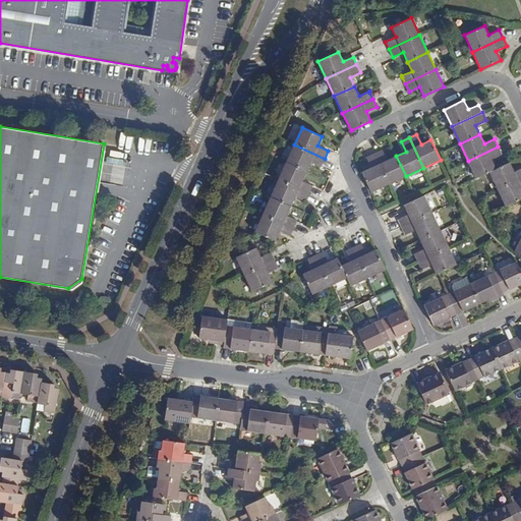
[(286,163),(306,171),(310,162),(321,167),(325,159),(294,145),(286,163)]
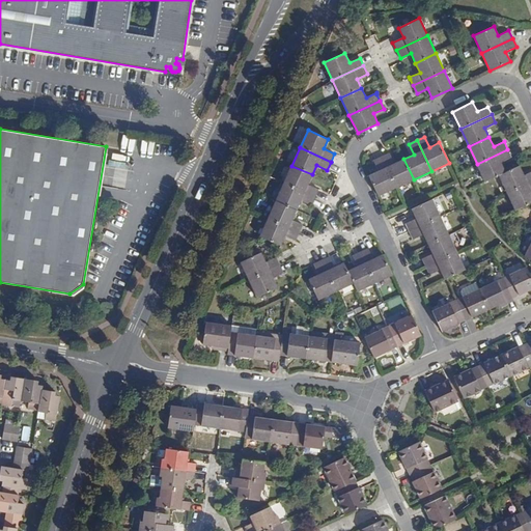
[(485,182),(499,175),(505,172),(501,163),(511,158),(507,149),(477,164),(485,182)]
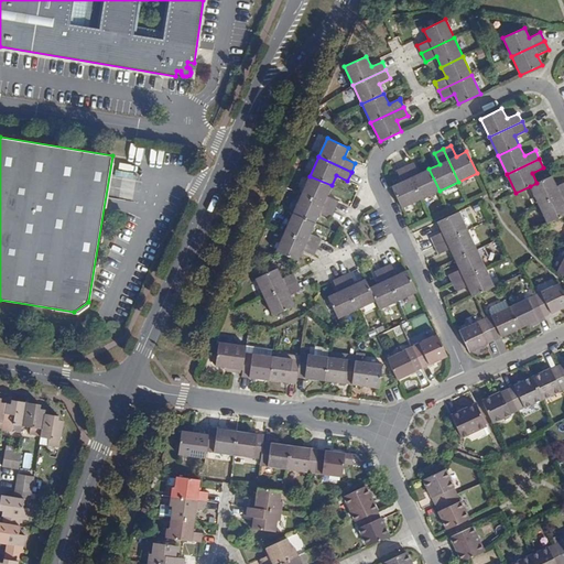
[(405,166),(421,199),(440,191),(429,169),(419,174),(413,162),(405,166)]
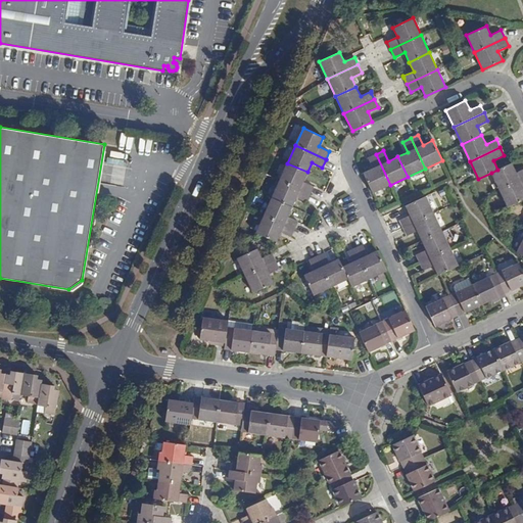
[(363,173),(373,193),(390,185),(376,154),(368,158),(373,169),(363,173)]
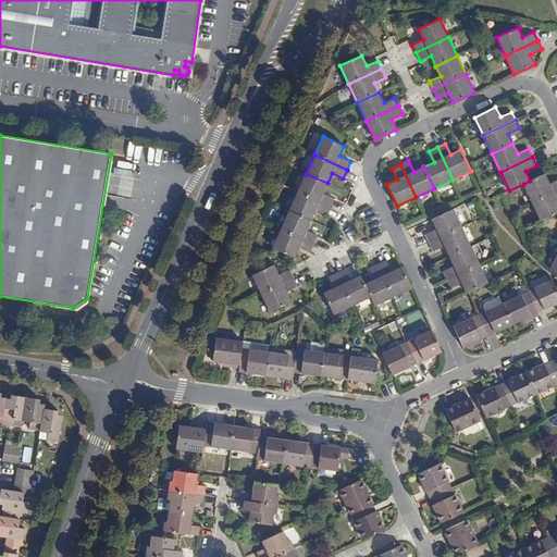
[(297,193),(331,207),(334,198),(323,194),(327,183),(306,174),(297,193)]
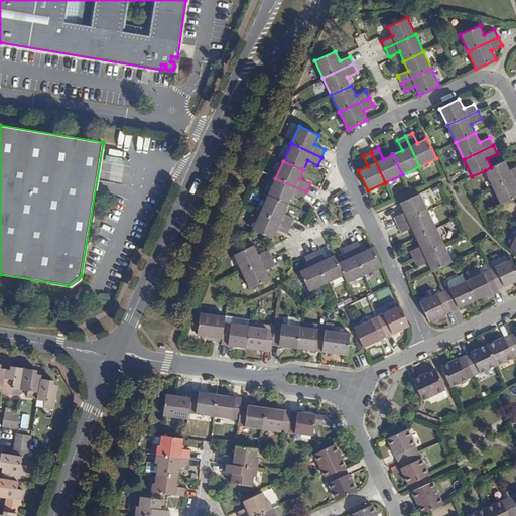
[(493,187),(515,176),(515,166),(509,170),(505,161),(491,167),(485,170),(493,187)]
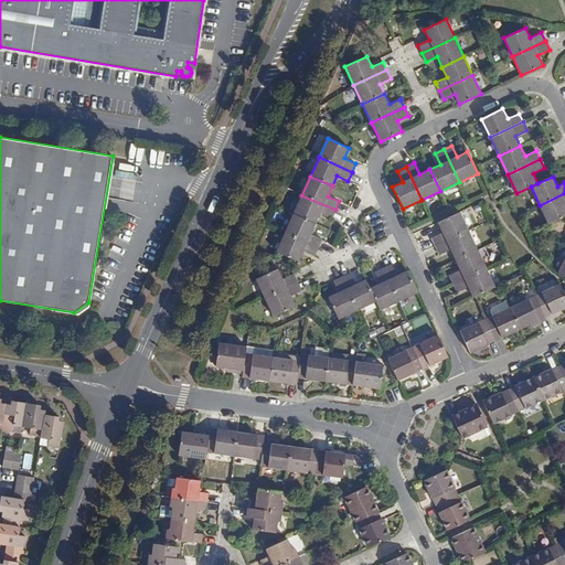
[(548,224),(564,215),(564,193),(540,205),(548,224)]
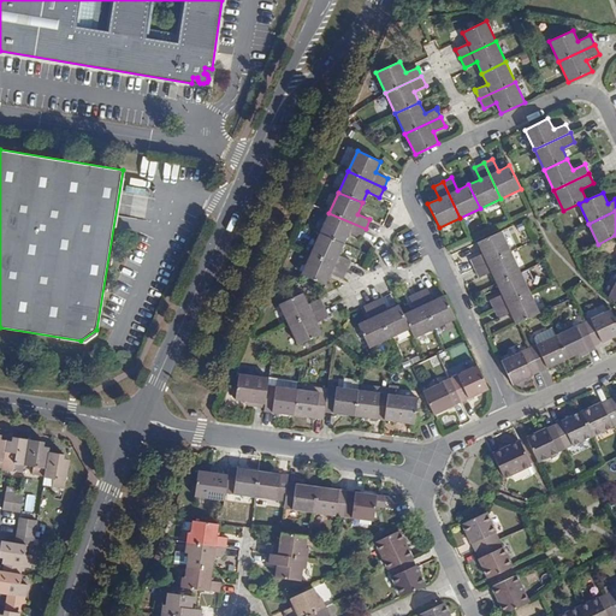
[(320,234),(344,244),(349,232),(361,238),(366,229),(329,213),(320,234)]
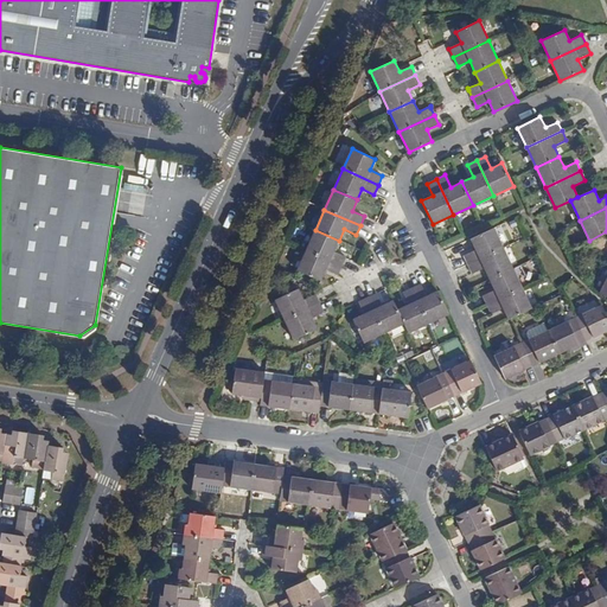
[(464,256),(468,264),(504,248),(494,228),(471,240),(475,250),(464,256)]
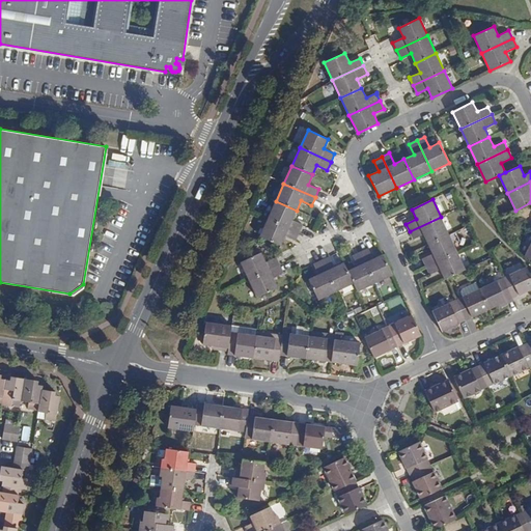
[(276,201),(268,219),(299,232),(302,226),(303,225),(291,220),(297,211),(276,201)]
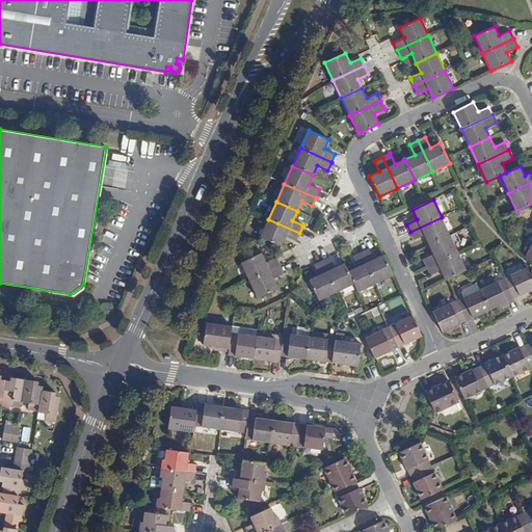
[(424,235),(429,245),(450,235),(442,217),(410,232),(414,240),(424,235)]
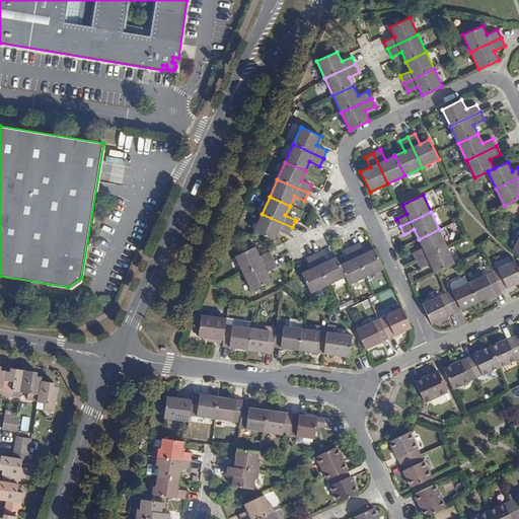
[(292,227),(262,214),(253,231),(274,240),(279,231),(289,235),(292,227)]
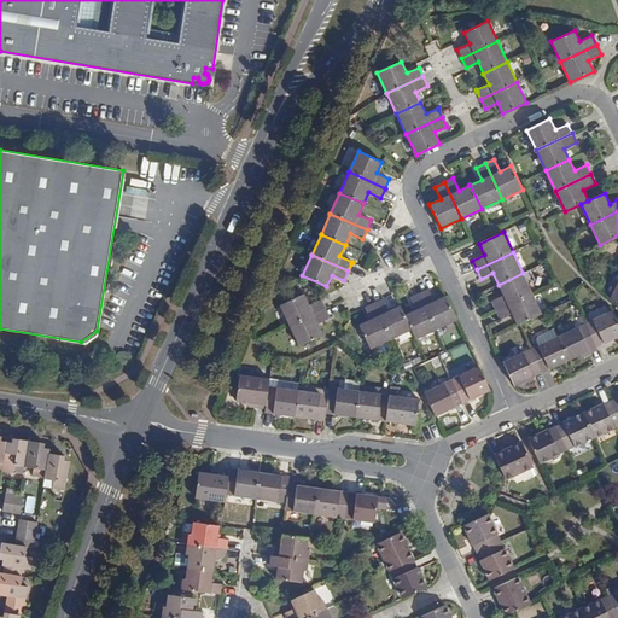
[(491,301),(496,310),(532,293),(523,273),(499,285),(503,295),(491,301)]
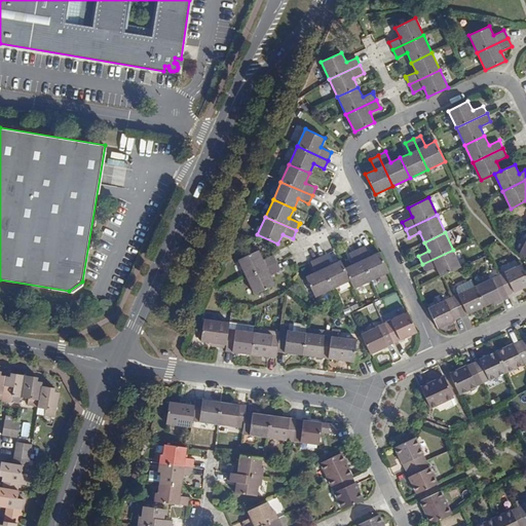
[(371,280),(388,272),(379,252),(370,256),(365,246),(357,250),(371,280)]
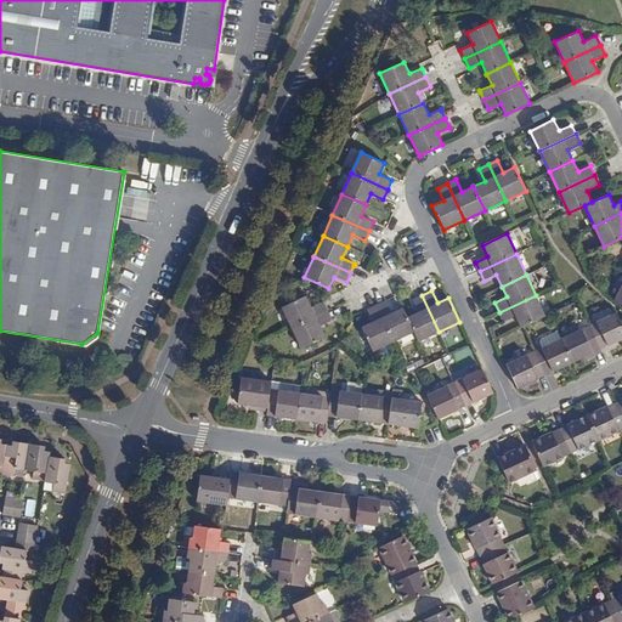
[(282,306),(292,328),(328,311),(323,301),(311,307),(306,295),(282,306)]
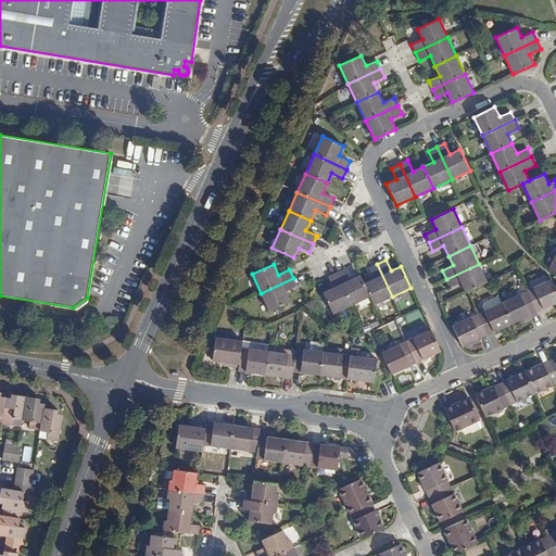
[(374,305),(392,297),(377,264),(369,267),(374,278),(364,283),(370,297),(374,305)]
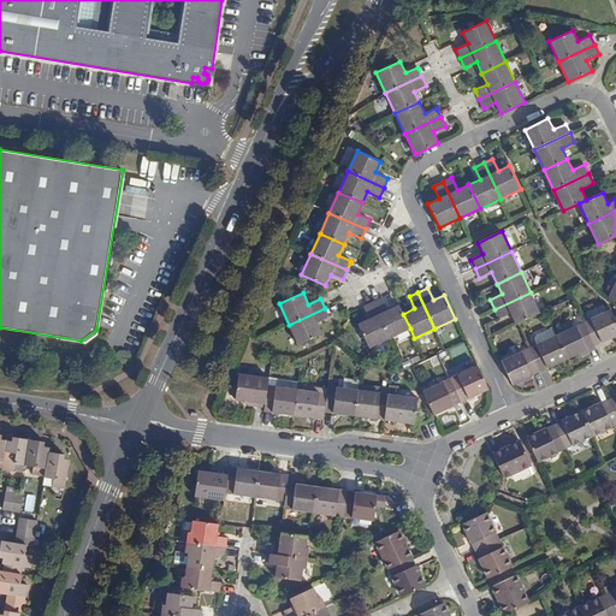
[(516,324),(517,324),(540,313),(531,292),(495,309),(498,319),(510,313),(516,324)]
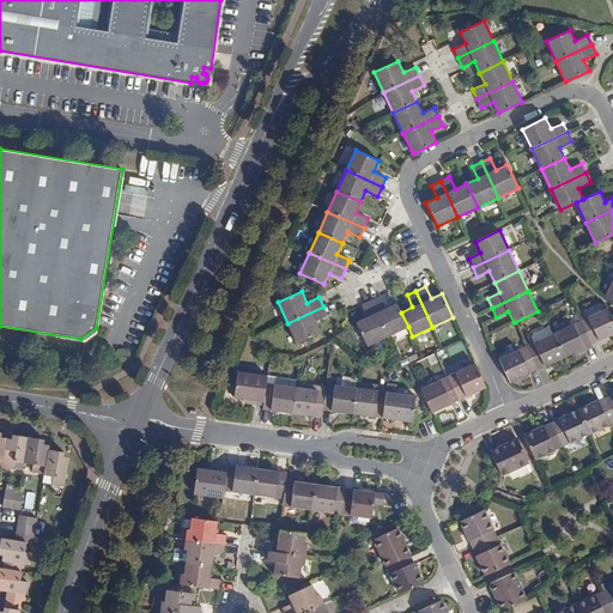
[(388,337),(408,327),(401,313),(396,303),(386,308),(380,296),(371,301),(388,337)]
